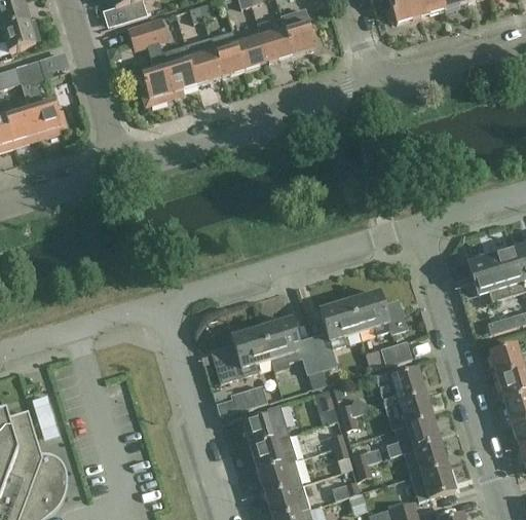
[(0,28),(27,20),(22,0),(8,0),(0,2),(0,28)]
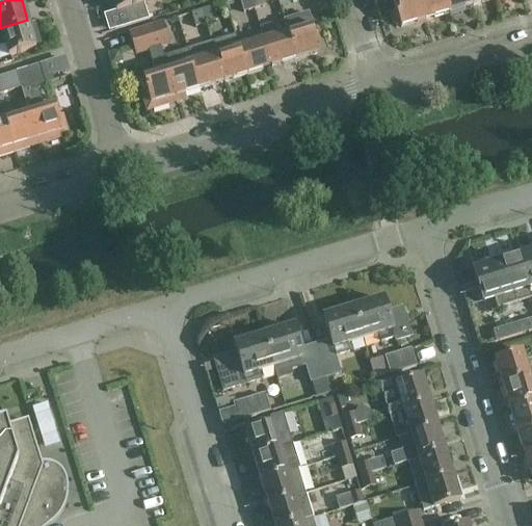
[(143,1),(143,0),(112,0),(115,9),(124,6),(129,23),(149,17),(143,1)]
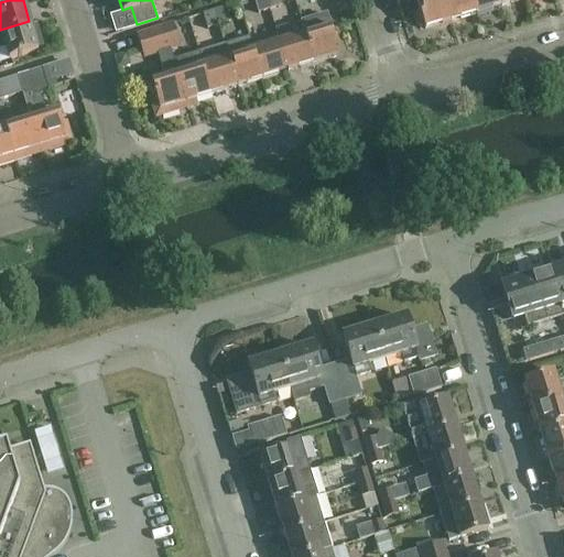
[(416,0),(419,7),(413,9),(416,20),(421,22),(423,21),(424,24),(451,17),(445,0),(416,0)]
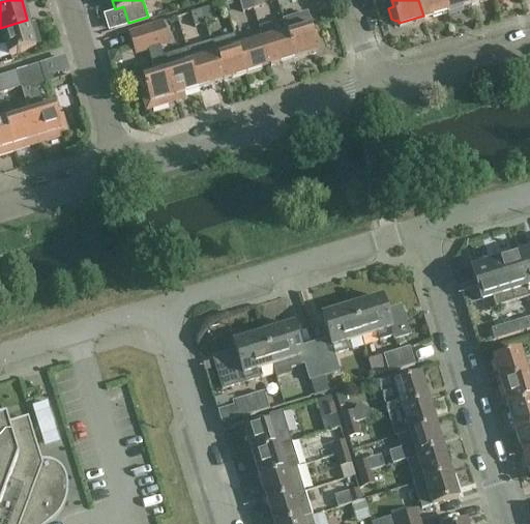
[(418,0),(423,16),(447,8),(445,0),(418,0)]
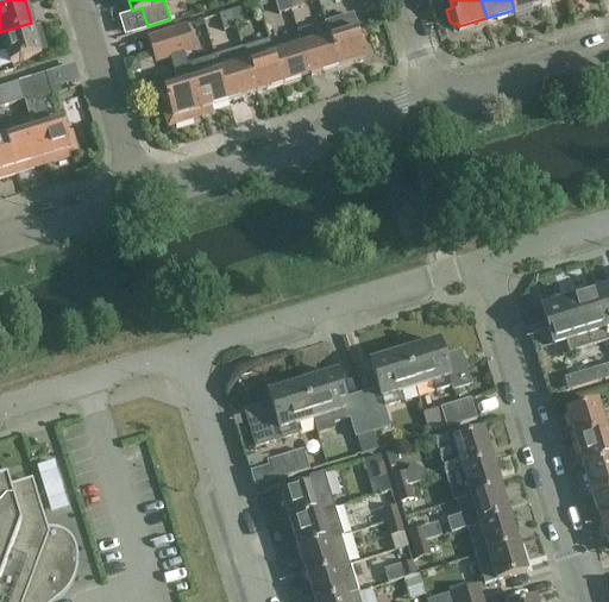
[(512,0),(514,10),(541,1),(541,0),(512,0)]
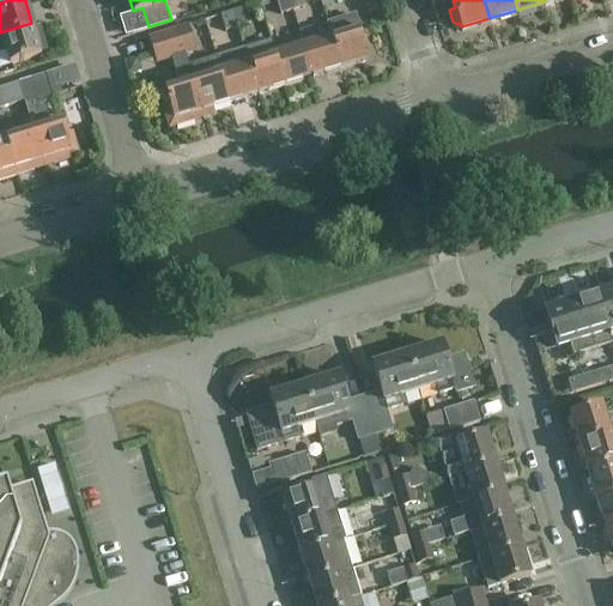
[(236,23),(249,19),(244,4),(231,7),(235,19),(236,23)]
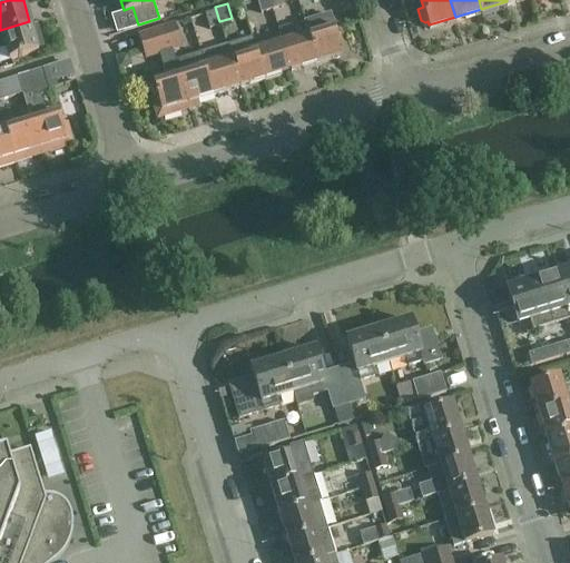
[(219,21),(218,18),(215,7),(205,10),(209,25),(219,21)]
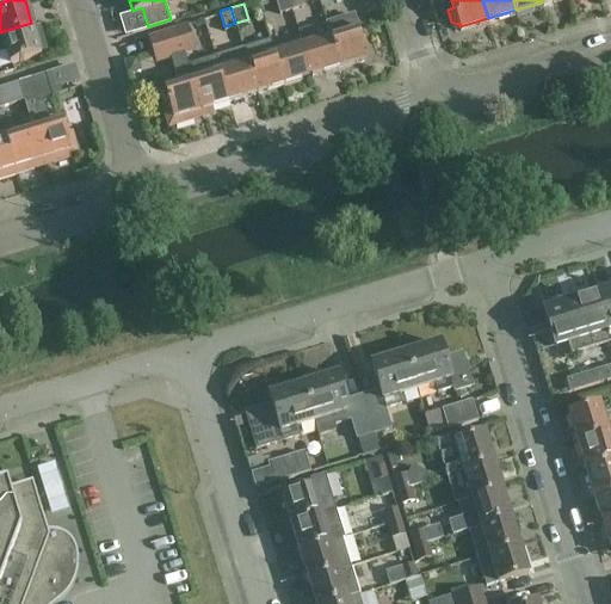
[(329,32),(340,63),(368,55),(358,24),(356,18),(345,22),(346,28),(329,32)]
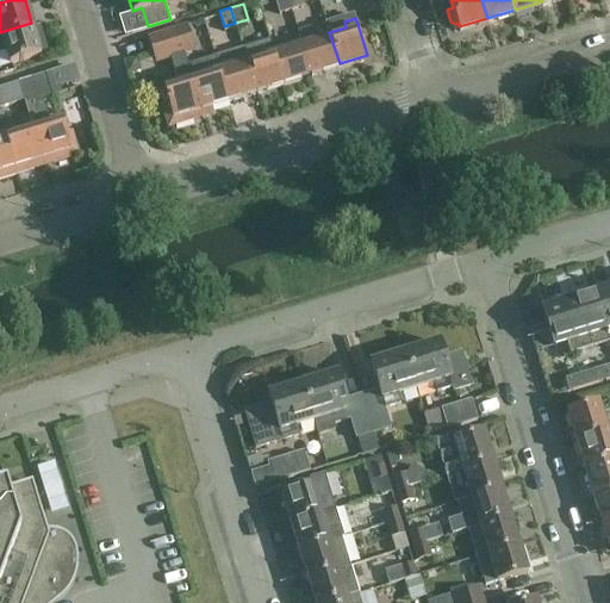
[(39,47),(47,44),(39,20),(31,23),(0,32),(0,48),(4,48),(8,61),(41,51),(39,47)]
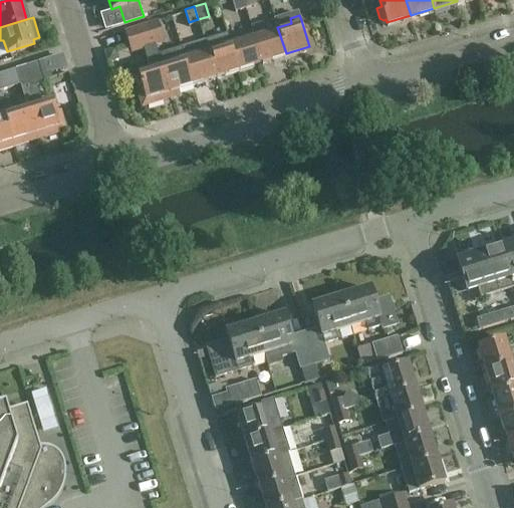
[(154,40),(165,37),(159,17),(148,20),(154,40)]
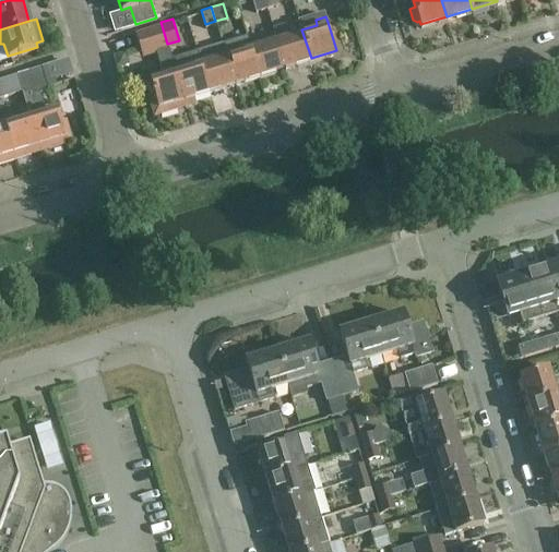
[(311,58),(301,30),(288,34),(284,21),(273,24),(277,38),(286,67),(311,58)]
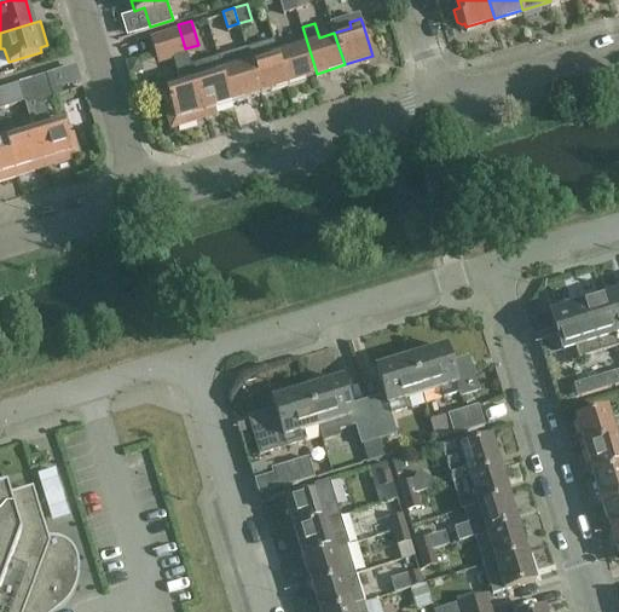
[(190,63),(185,48),(178,24),(150,33),(155,50),(158,59),(173,55),(181,81),(166,86),(171,104),(163,107),(171,127),(196,119),(194,111),(204,109),(190,63)]
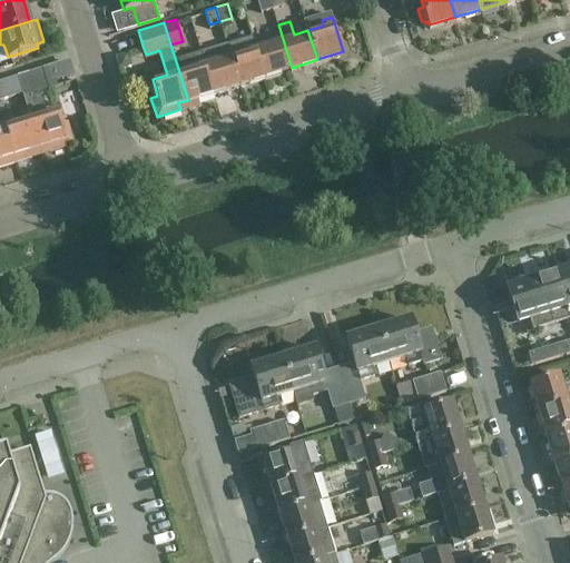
[(266,76),(257,47),(253,33),(226,42),(239,84),(266,76)]
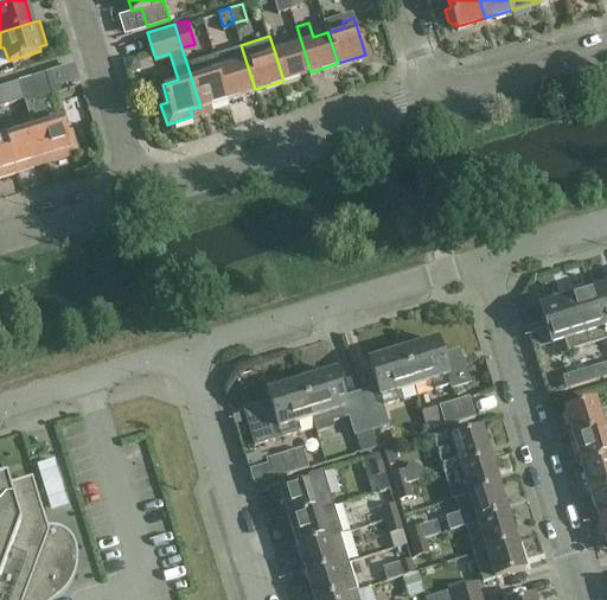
[(274,50),(283,81),(311,72),(301,42),(274,50)]
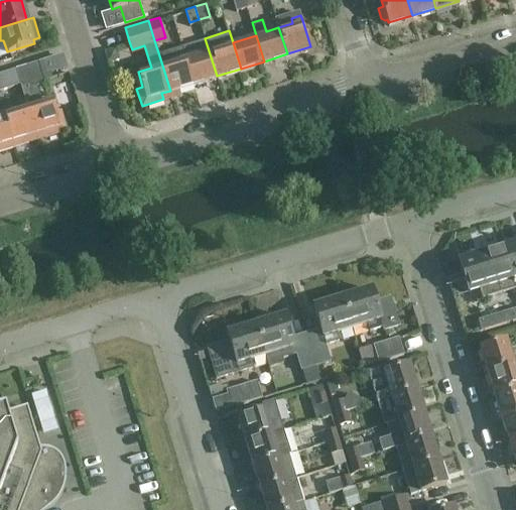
[(181,45),(194,83),(217,76),(205,38),(181,45)]
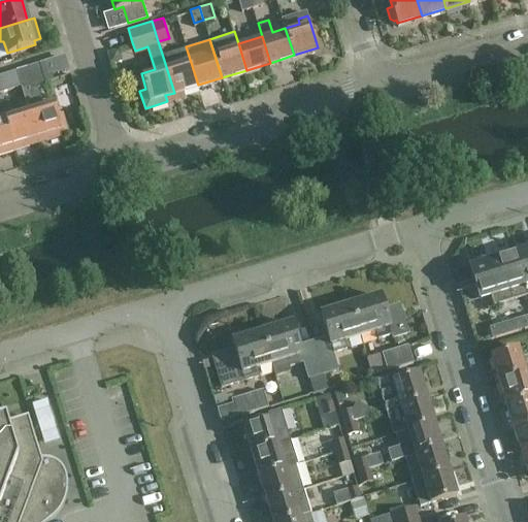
[(174,93),(198,85),(186,46),(162,54),(174,93)]
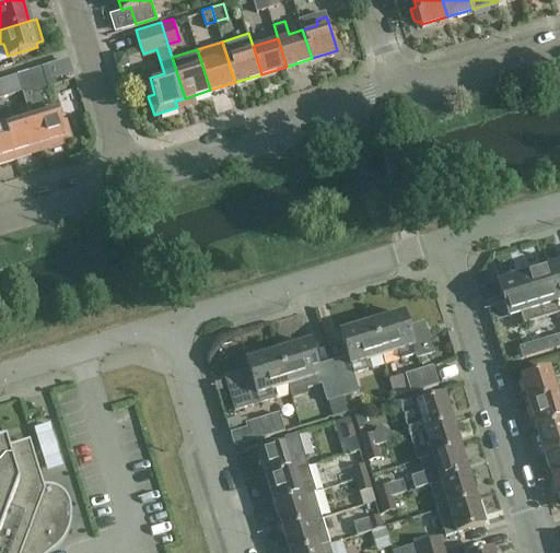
[(43,63),(16,71),(20,82),(25,96),(30,113),(38,142),(47,140),(49,145),(72,139),(67,118),(60,120),(56,105),(44,108),(38,91),(50,87),(43,63)]
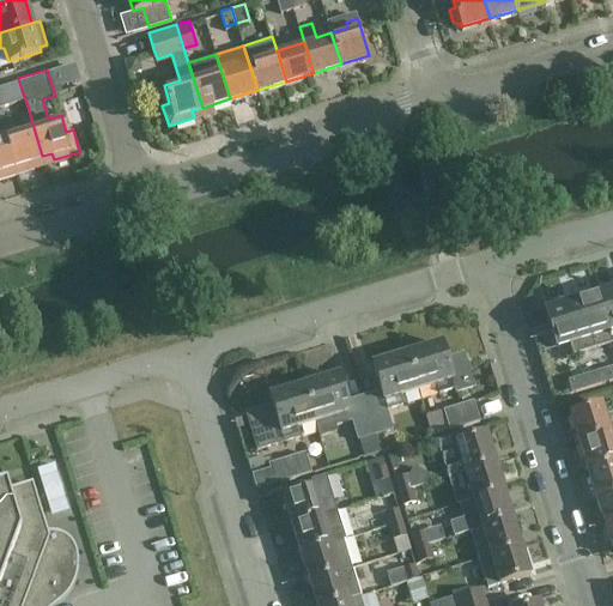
[(22,90),(18,78),(1,84),(5,95),(22,90)]
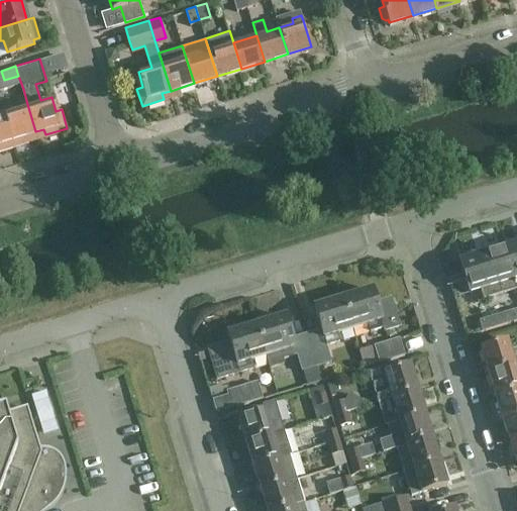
[(27,134),(35,131),(27,104),(4,111),(12,138),(14,144),(29,139),(27,134)]
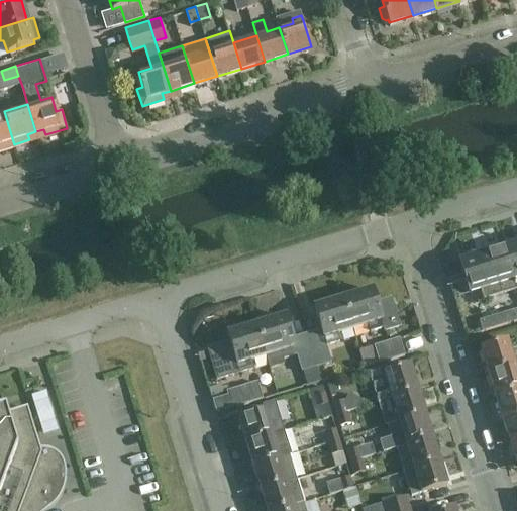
[(0,148),(14,144),(12,138),(4,111),(0,112),(0,148)]
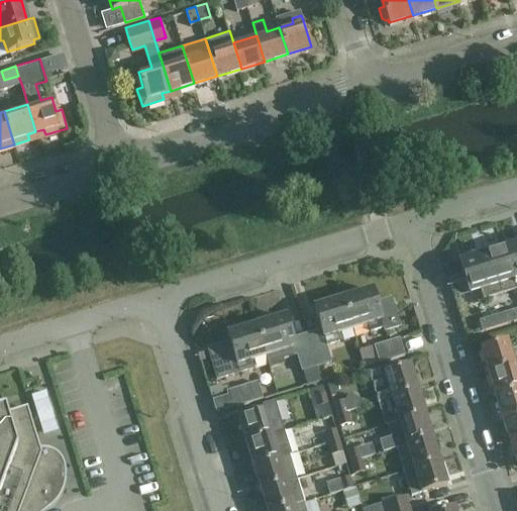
[(516,275),(516,241),(503,245),(513,277),(516,275)]
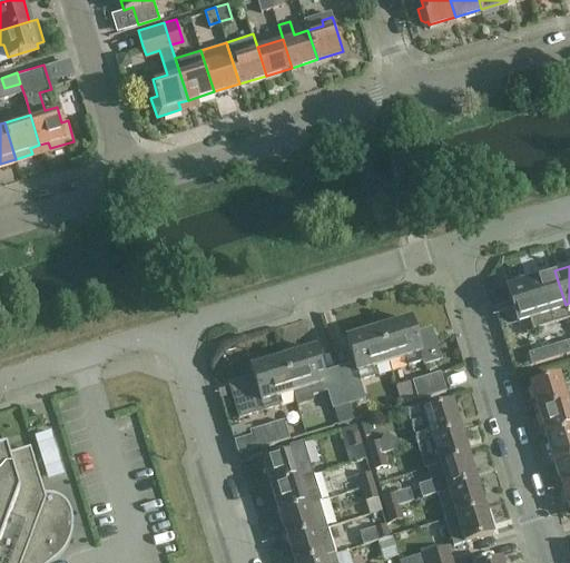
[(569,314),(566,305),(554,270),(507,286),(517,319),(527,316),(530,326),(569,314)]
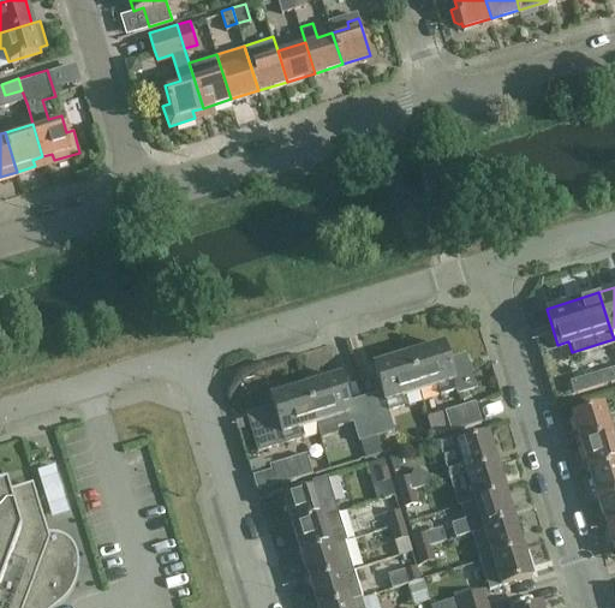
[(408,351),(419,388),(436,382),(439,391),(455,386),(458,391),(476,385),(465,350),(446,356),(442,340),(425,345),(425,341),(411,346),(412,350),(408,351)]
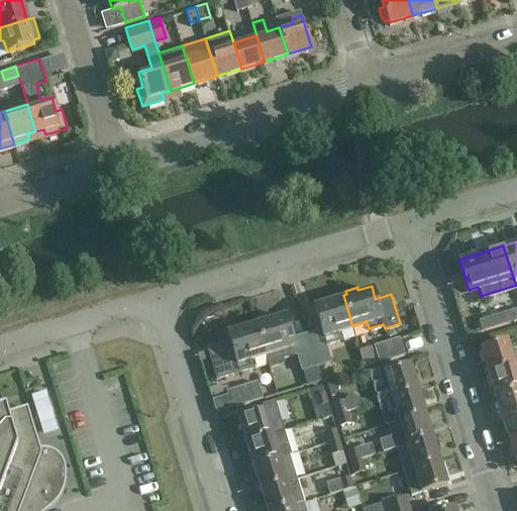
[(321,326),(306,330),(315,364),(330,359),(325,342),(338,338),(336,331),(352,326),(343,295),(340,296),(339,292),(327,296),(328,299),(315,303),(321,326)]
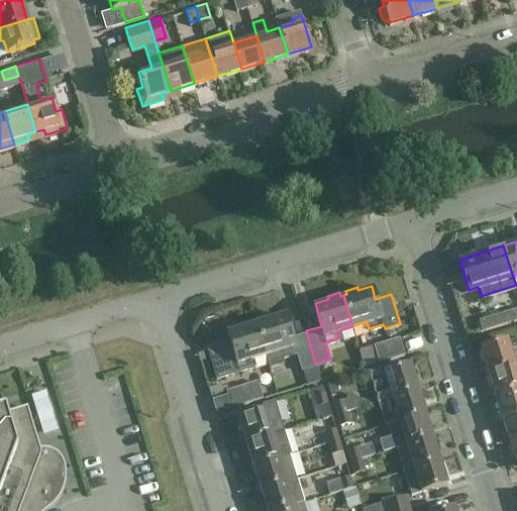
[(260,320),(255,321),(266,352),(281,347),(284,354),(297,350),(302,368),(315,364),(306,330),(292,334),(285,312),(272,316),(271,313),(259,317),(260,320)]
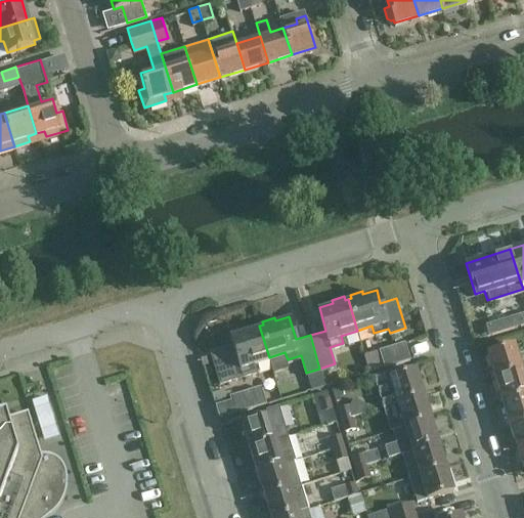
[(269,357),(259,326),(256,327),(255,325),(244,328),(245,330),(230,334),(234,347),(228,349),(227,347),(212,351),(220,380),(257,369),(254,361),(269,357)]
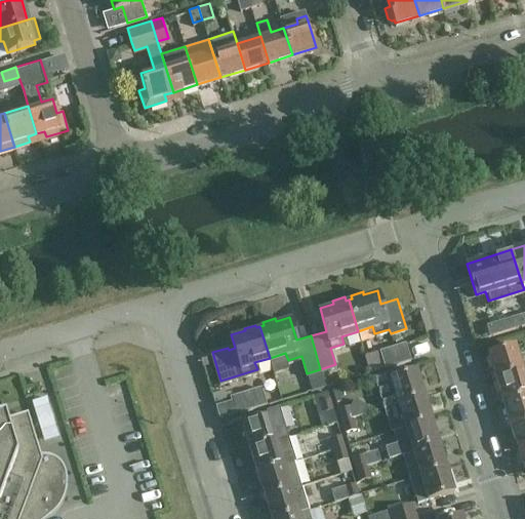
[(385,365),(410,357),(405,340),(379,348),(385,365)]
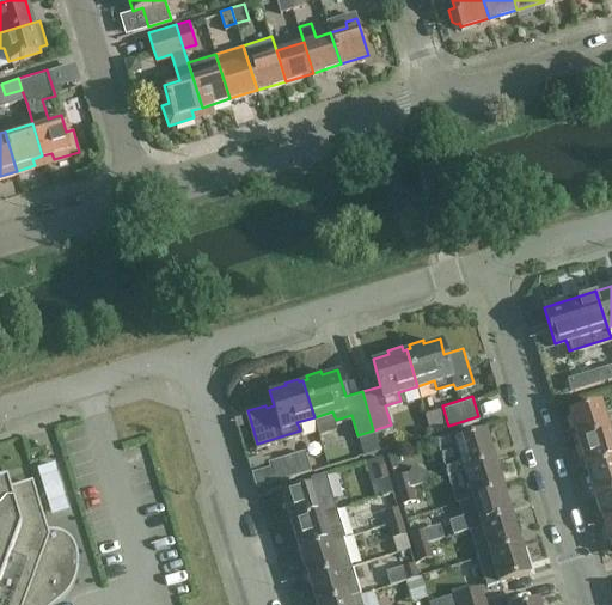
[(579,439),(609,429),(599,401),(569,410),(579,439)]
